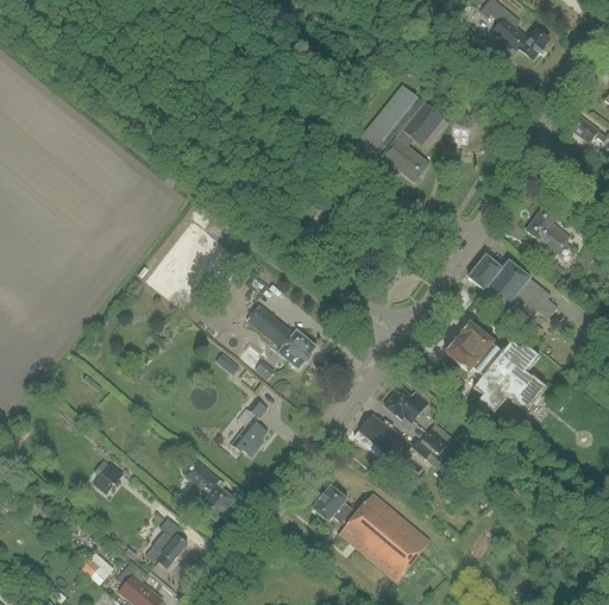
[(542,45),(547,38),(534,27),(527,36),(514,26),(519,20),(495,0),(488,0),(482,7),(498,21),(491,30),(513,48),(514,45),(531,58),(537,51),(540,54),(545,48),(542,45)]
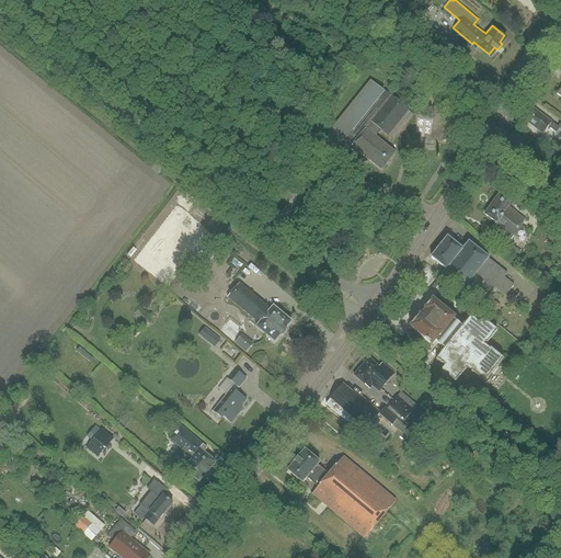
[(393,137),(399,131),(413,112),(409,109),(391,94),(391,93),(370,77),(327,132),(330,135),(330,136),(331,139),(333,143),(347,138),(352,143),(352,144),(381,167),(396,150),(376,134),(381,128),(388,134),(388,133),(393,137)]
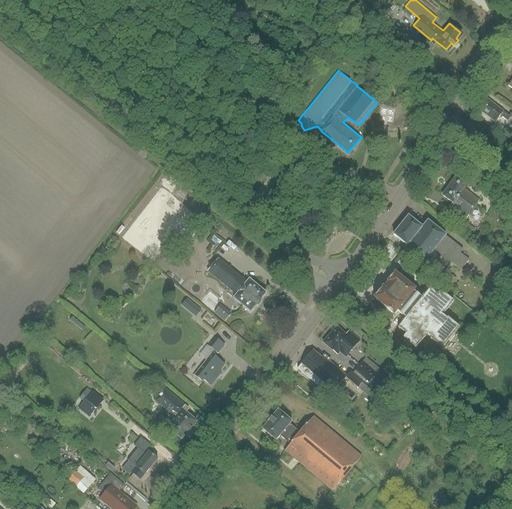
[(504,109),(484,94),(475,106),(495,120),(498,116),(500,118),(502,115),(508,119),(511,115),(504,110),(504,109)]
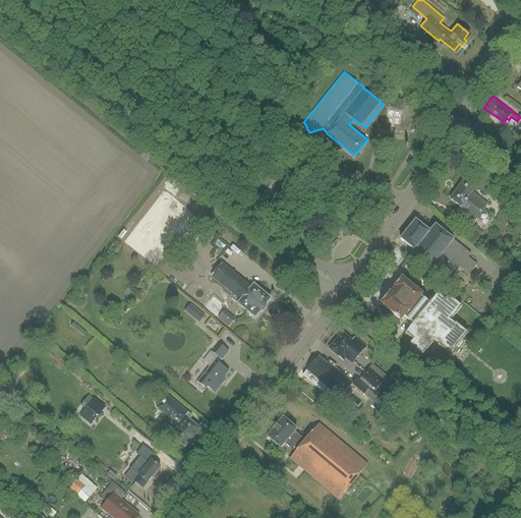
[(259,171),(264,166),(254,158),(249,164),(259,171)]
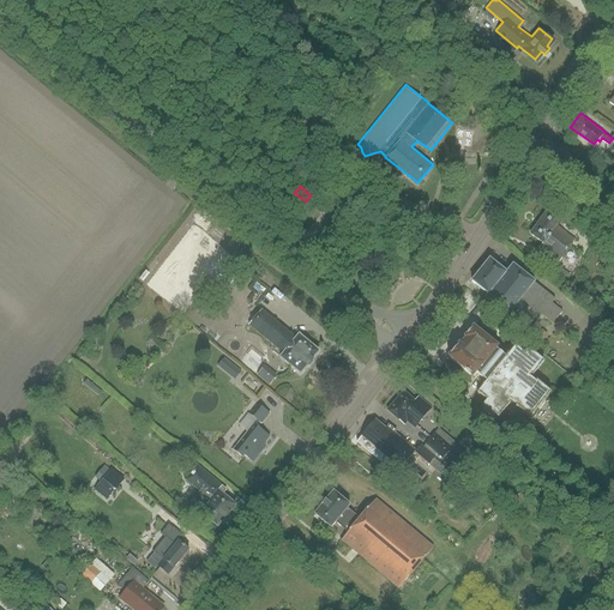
[(546,209),(529,231),(541,241),(540,242),(552,252),(552,253),(560,259),(576,239),(555,223),(559,218),(546,209)]
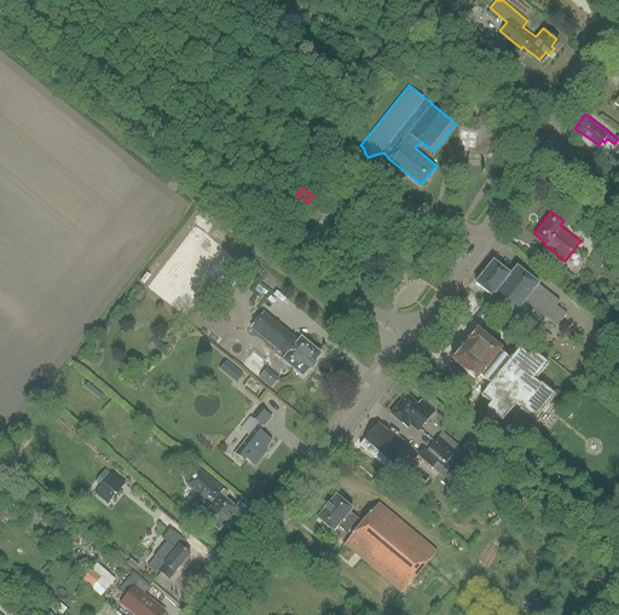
[(556,324),(566,312),(556,303),(559,300),(538,283),(539,283),(518,265),(510,273),(493,259),(472,286),(489,300),(490,299),(512,315),(525,300),(545,317),(547,315),(556,324)]
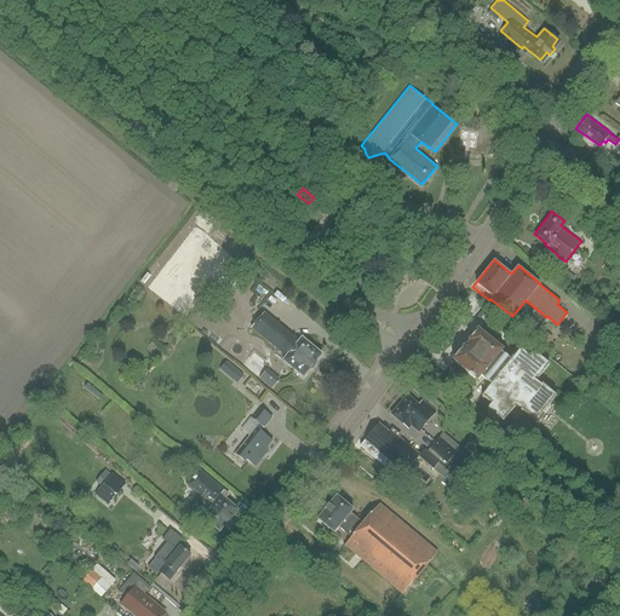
[(304,376),(323,352),(303,335),(299,339),(265,310),(252,326),(287,355),(283,360),(304,376)]
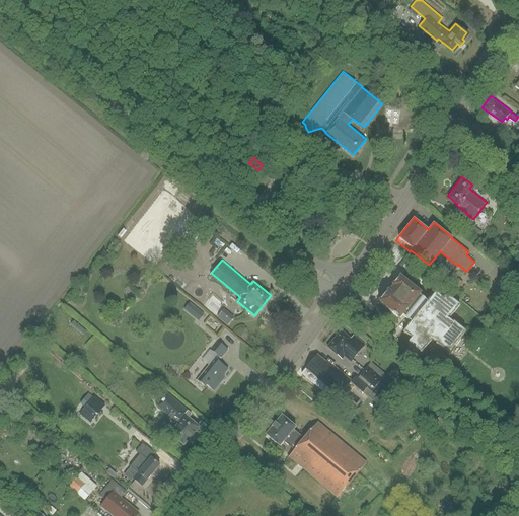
[(458,339),(465,330),(454,321),(453,321),(448,317),(459,304),(445,293),(442,296),(435,290),(427,301),(419,294),(421,292),(399,275),(379,300),(400,317),(402,314),(411,320),(403,329),(411,336),(408,341),(421,352),(432,338),(436,341),(436,342),(448,351),(454,344),(455,345),(459,340),(458,339)]
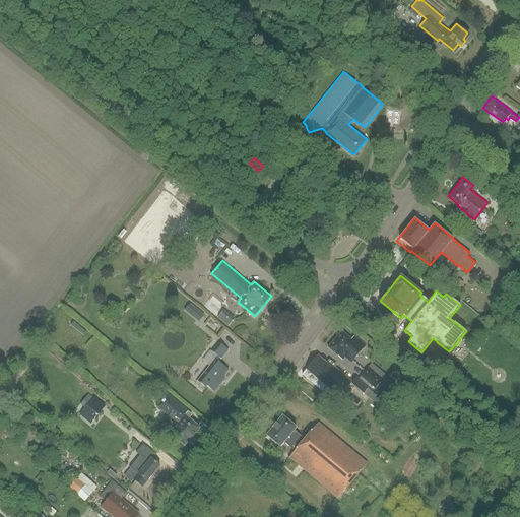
[(464,281),(459,276),(456,280),(461,284),(464,281)]
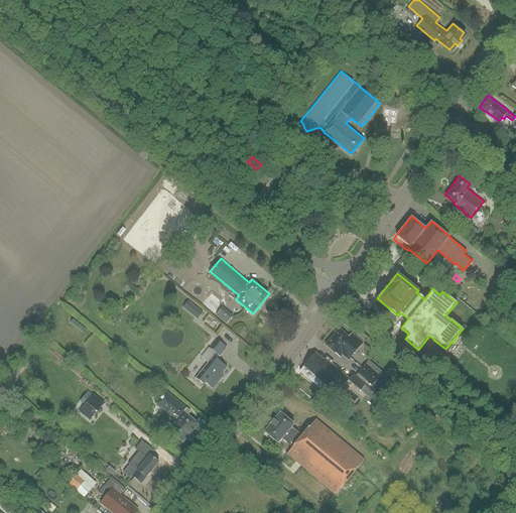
[(198,315),(204,308),(188,297),(183,303),(198,315)]
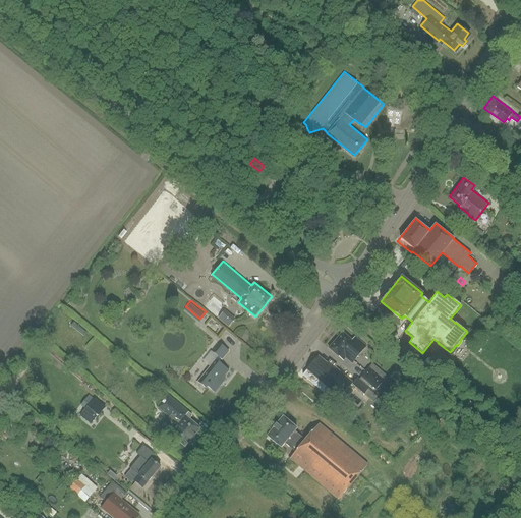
[(218,314),(228,324),(235,315),(225,306),(218,314)]
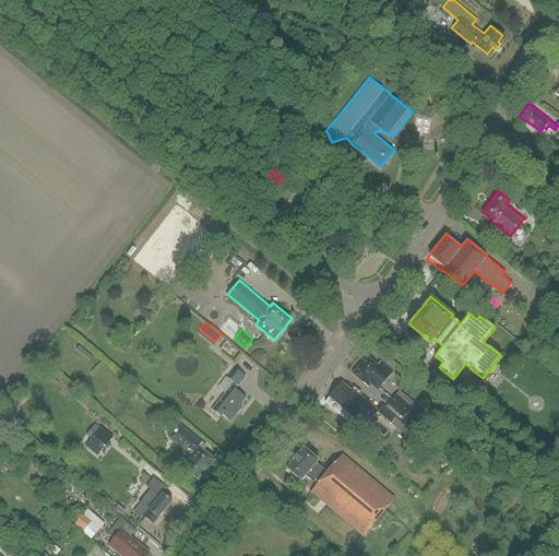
[(377,387),(393,369),(381,359),(378,363),(367,354),(353,371),(368,385),(370,381),(377,387)]
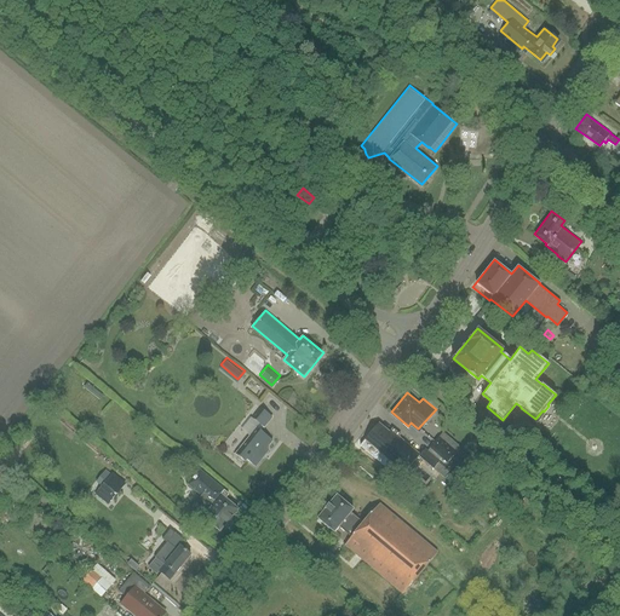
[(235,453),(245,460),(247,458),(256,464),(275,439),(260,429),(263,425),(264,425),(273,414),(260,404),(252,415),(260,421),(235,453)]
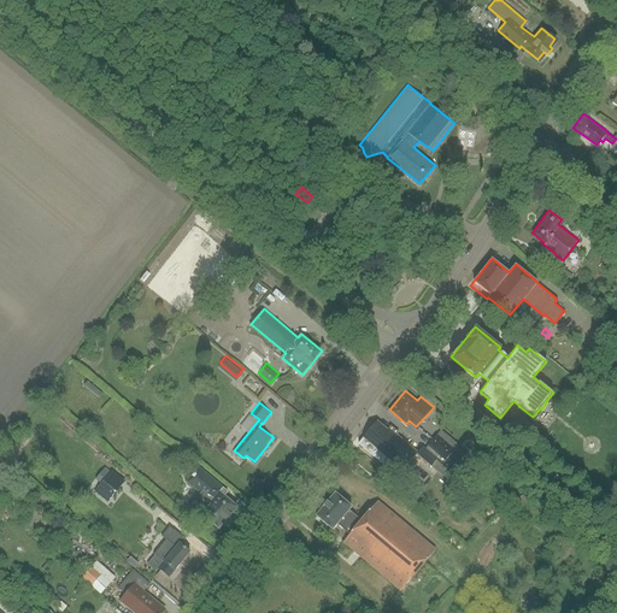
[(416,452),(417,451),(395,432),(398,431),(389,425),(387,428),(377,420),(359,442),(387,466),(388,464),(399,472),(416,452)]
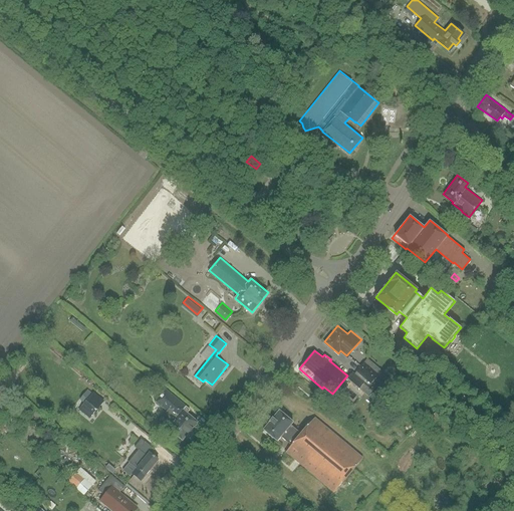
[(369,382),(380,369),(367,357),(354,372),(363,380),(364,378),(369,382)]
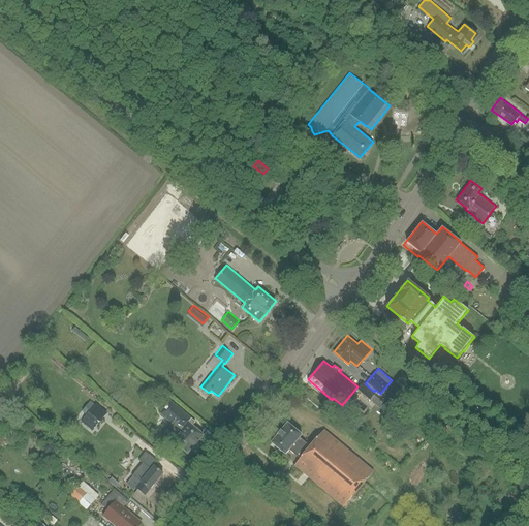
[(375,392),(374,392),(365,383),(363,381),(358,387),(356,388),(369,399),(375,392)]
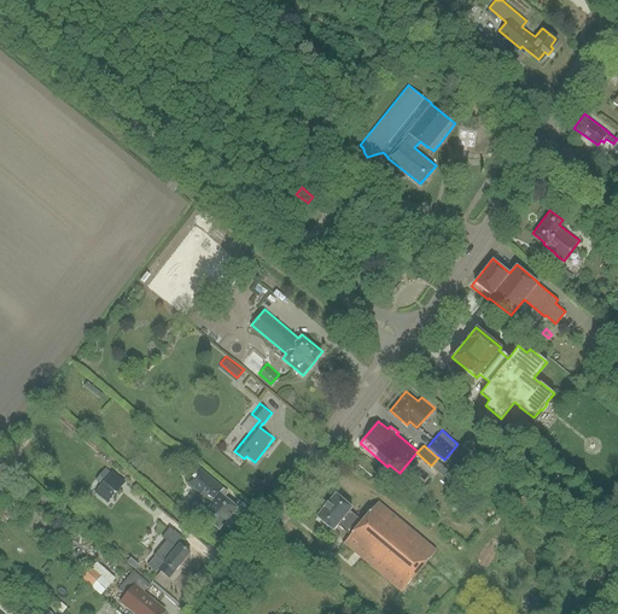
[(481,465),(471,457),(459,472),(467,479),(481,465)]
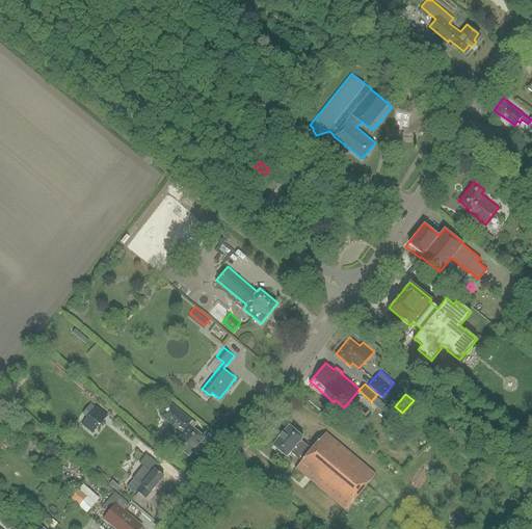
[(189,453),(204,435),(193,426),(196,422),(170,401),(161,414),(174,424),(163,437),(171,444),(174,441),(189,453)]
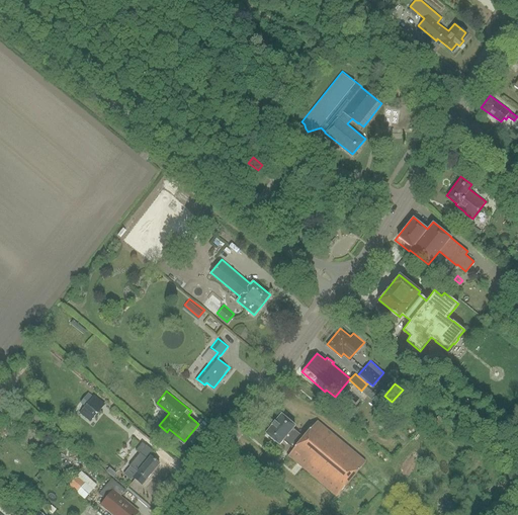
[(91,419),(104,403),(93,394),(80,410),(91,419)]
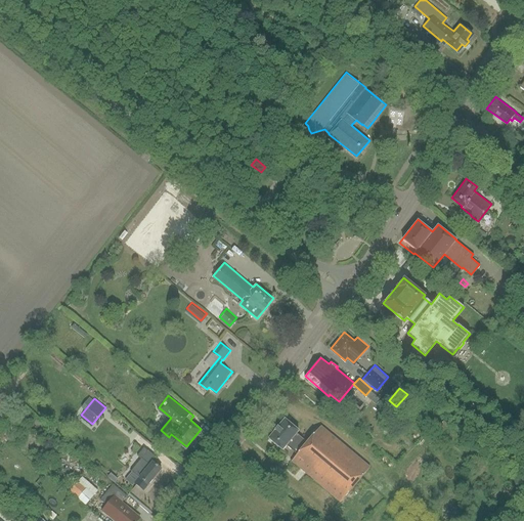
[(286,418),(269,437),(284,449),(288,444),(298,453),(288,466),(296,473),(300,468),(340,501),(369,466),(320,424),(307,440),(297,432),(299,430),(286,418)]
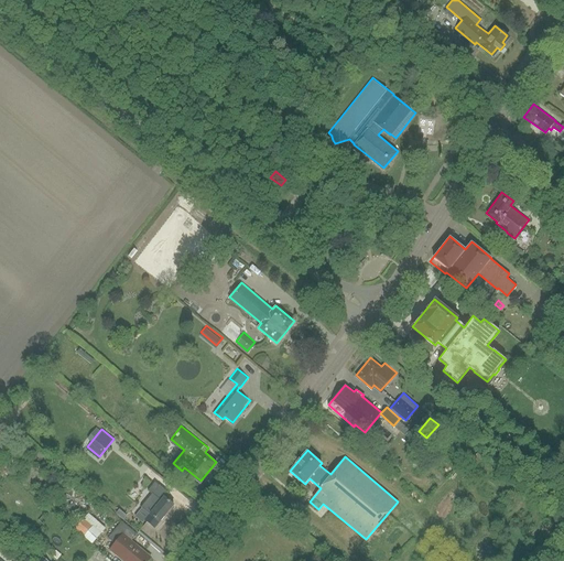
[(142,521),(145,517),(153,524),(159,518),(160,519),(173,503),(166,497),(171,492),(155,478),(148,488),(152,492),(141,504),(142,505),(134,514),(142,521)]
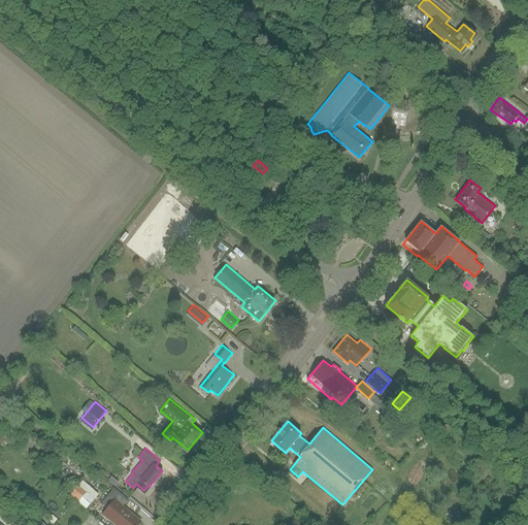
[(99,493),(83,479),(70,494),(87,507),(99,493)]
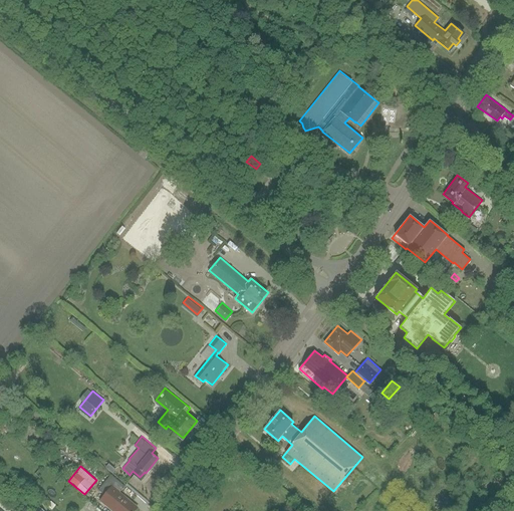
[(112,510),(134,510),(137,508),(116,491),(121,485),(108,474),(96,489),(104,494),(99,500),(112,510)]
